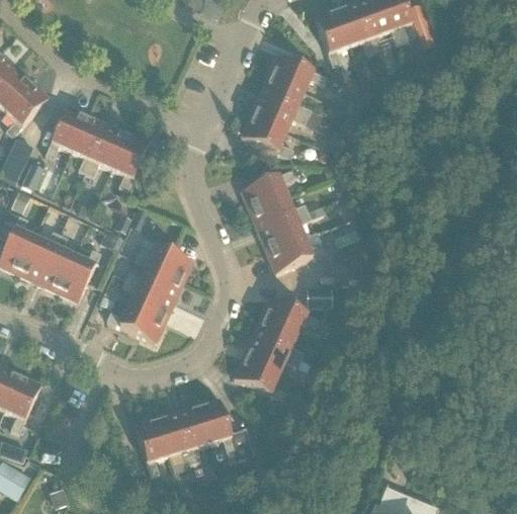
[(391,32),(378,0),(364,0),(356,3),(374,53),(381,50),(377,37),(391,32)]
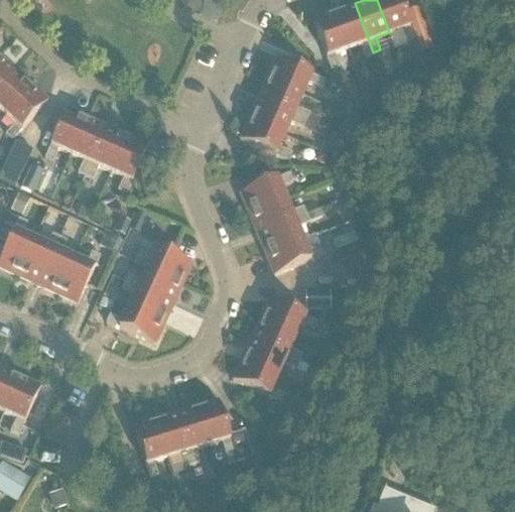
[(377,0),(389,32),(401,27),(406,40),(414,37),(400,0),(377,0)]
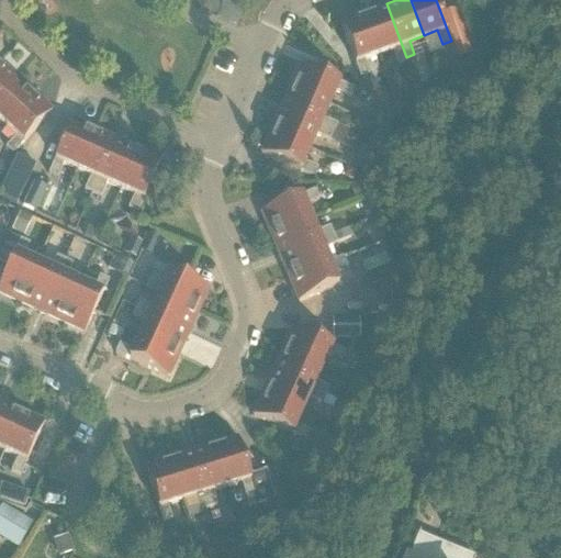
[(406,57),(386,3),(363,11),(379,52),(393,46),(397,60),(406,57)]
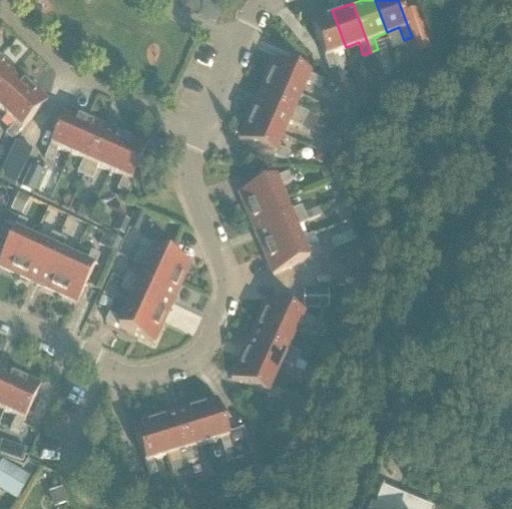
[(417,3),(416,4),(403,8),(418,49),(431,44),(432,44),(417,3)]
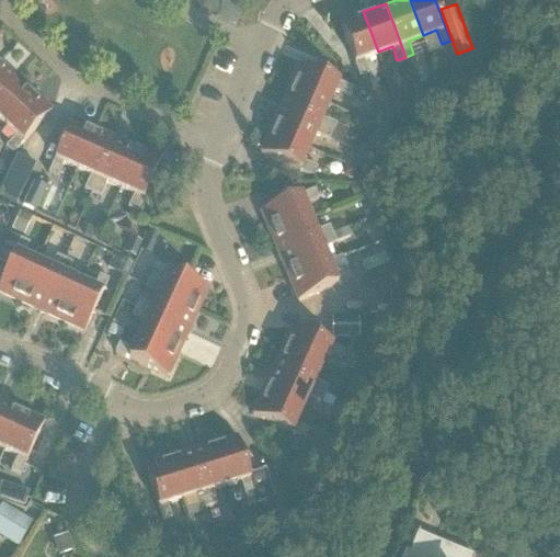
[(378,52),(363,11),(341,20),(360,74),(369,70),(364,56),(378,52)]
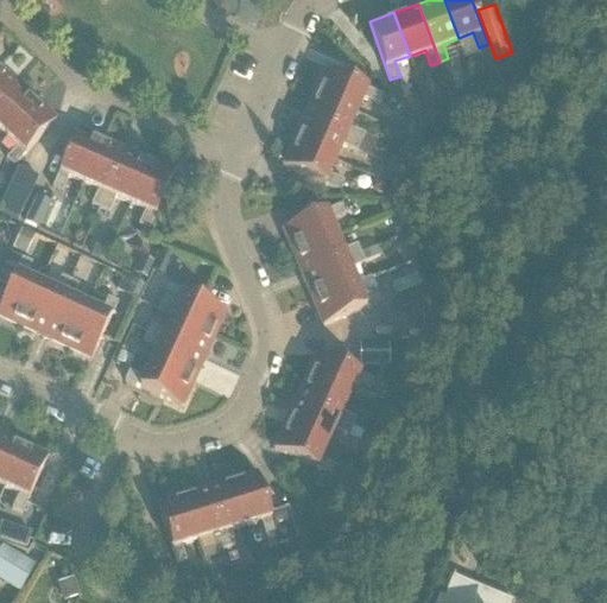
[(0,100),(18,81),(0,63),(0,100)]
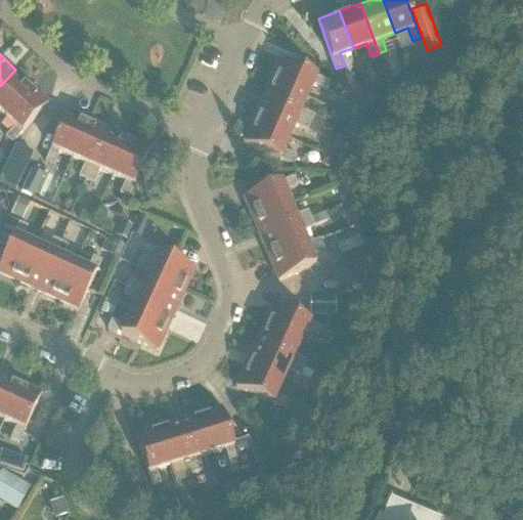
[(280,57),(271,78),(308,94),(313,82),(325,87),(330,79),(280,57)]
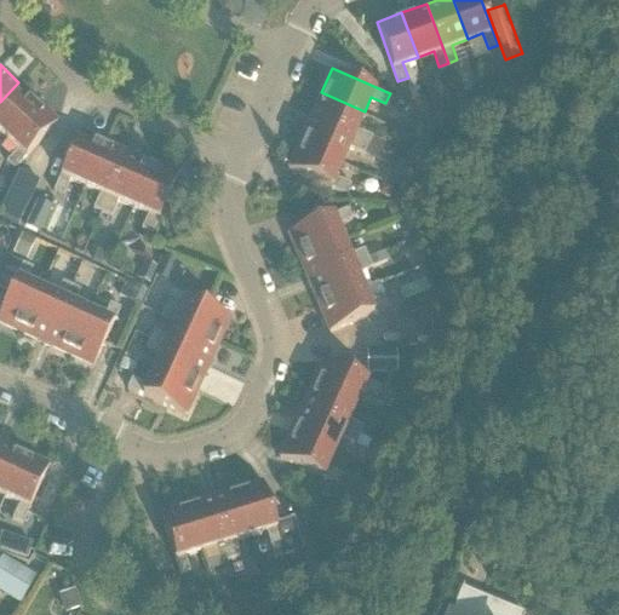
[(0,128),(6,136),(39,101),(18,82),(0,102),(0,128)]
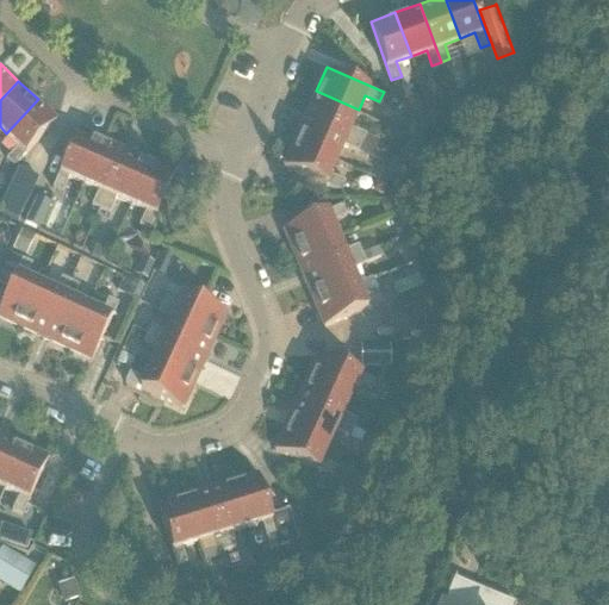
[(316,91),(305,114),(376,145),(379,137),(352,124),(359,110),(316,91)]
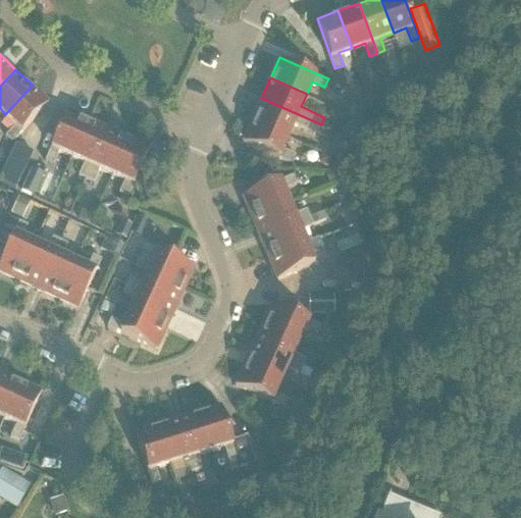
[(49,100),(33,85),(5,114),(15,123),(6,134),(12,140),(49,100)]
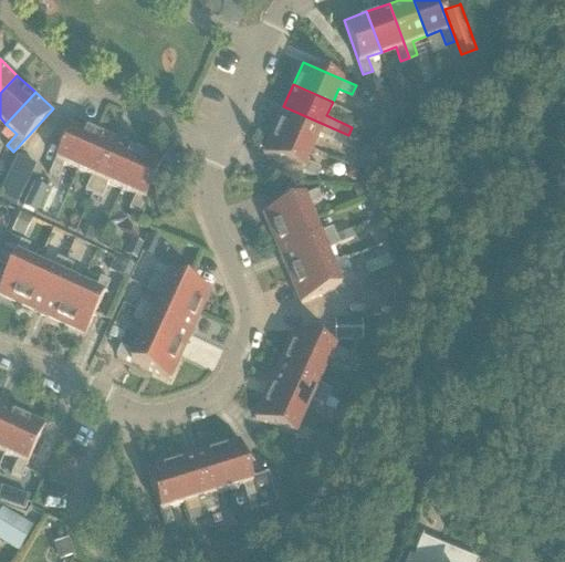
[(283,106),(273,128),(313,146),(318,132),(345,144),(348,135),(283,106)]
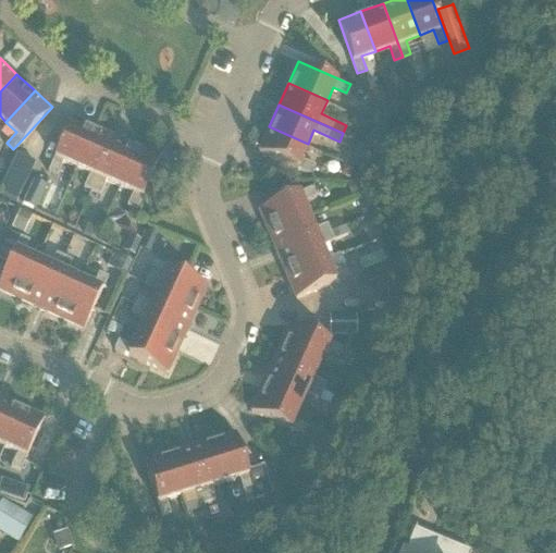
[(76,164),(94,125),(72,115),(48,168),(58,172),(63,159),(76,164)]
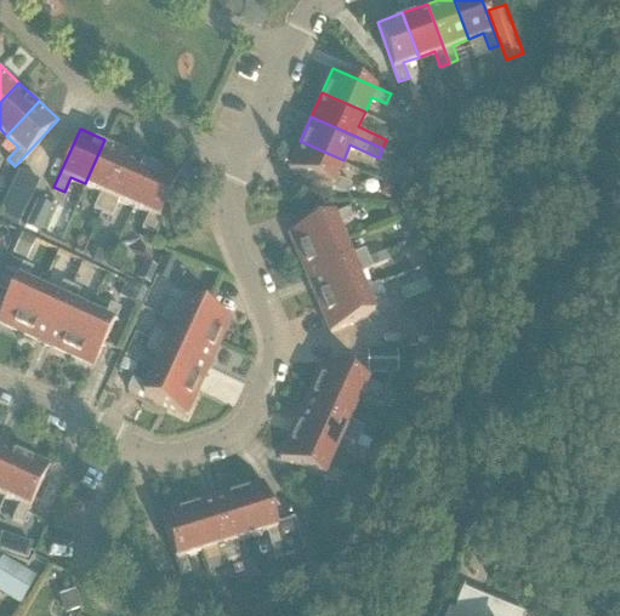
[(103,209),(129,150),(104,140),(85,183),(101,189),(94,205),(103,209)]
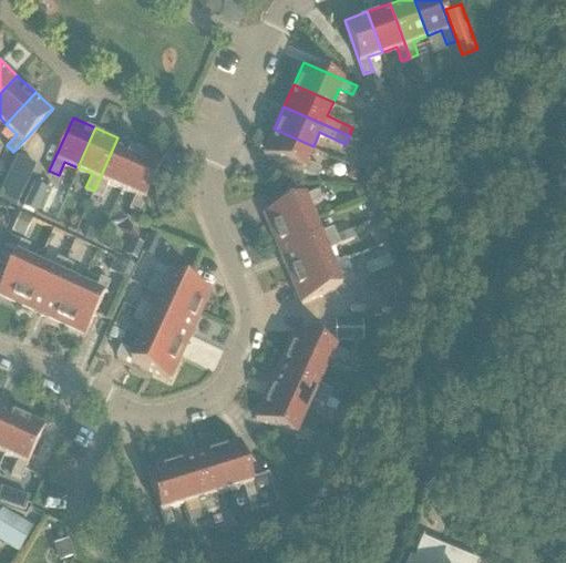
[(307,160),(314,146),(274,129),(264,151),(317,175),(321,165),(307,160)]
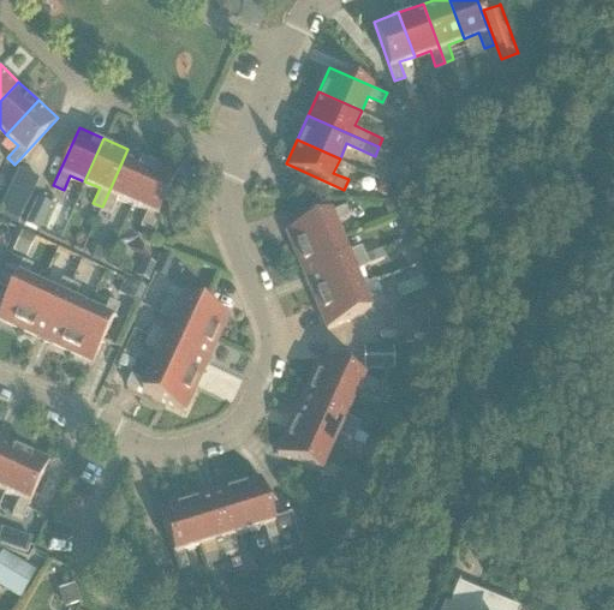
[(133,203),(151,160),(127,149),(102,207),(111,210),(118,196),(133,203)]
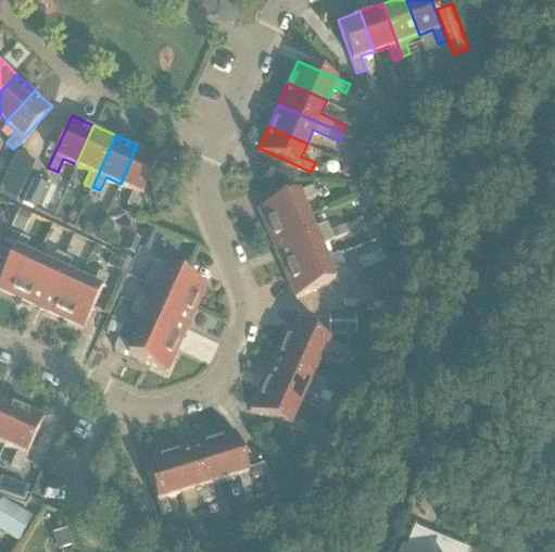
[(159,154),(137,145),(121,184),(134,189),(127,202),(136,207),(159,154)]
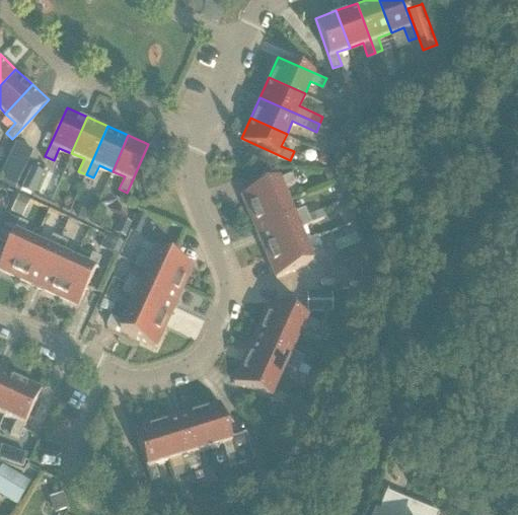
[(30,151),(17,145),(8,168),(20,173),(30,151)]
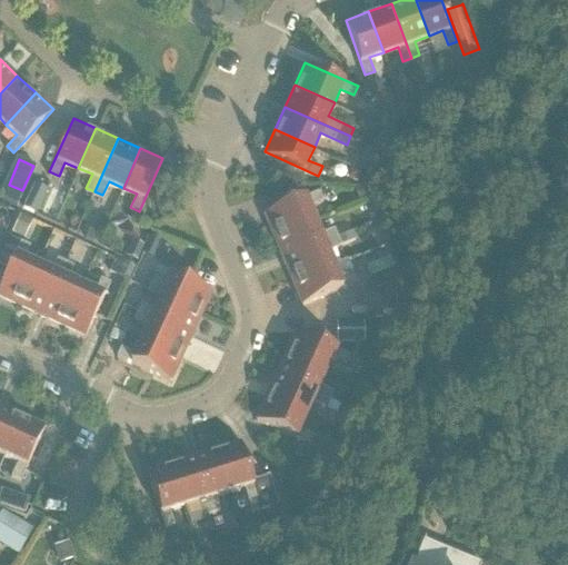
[(48,186),(35,179),(22,205),(37,210),(48,186)]
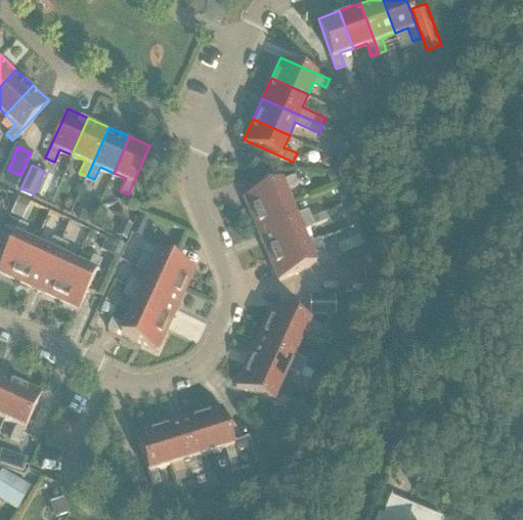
[(253,215),(290,200),(285,187),(297,182),(294,174),(244,195),(253,215)]
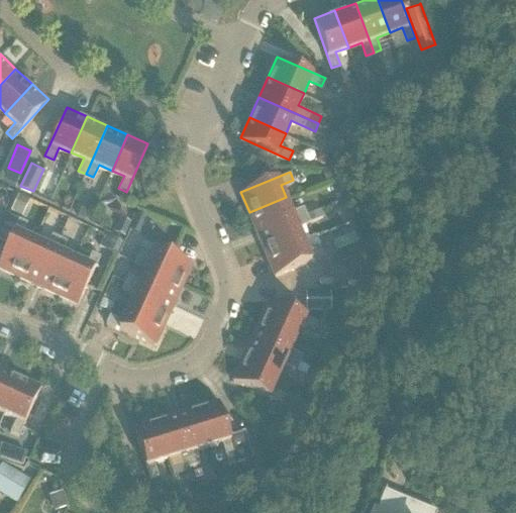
[(37,200),(18,192),(11,208),(29,217),(37,200)]
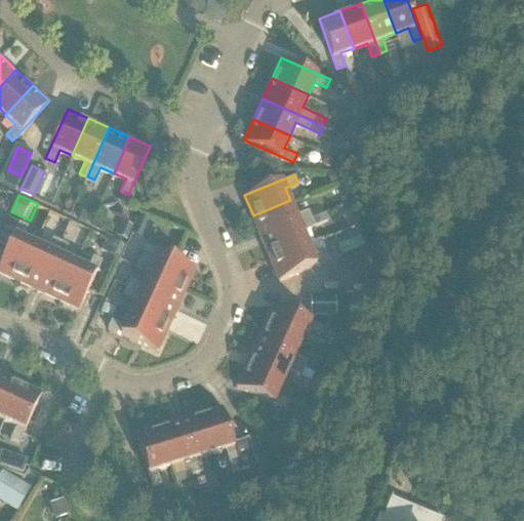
[(290,200),(253,215),(262,237),(312,215),(309,208),(295,213),(290,200)]
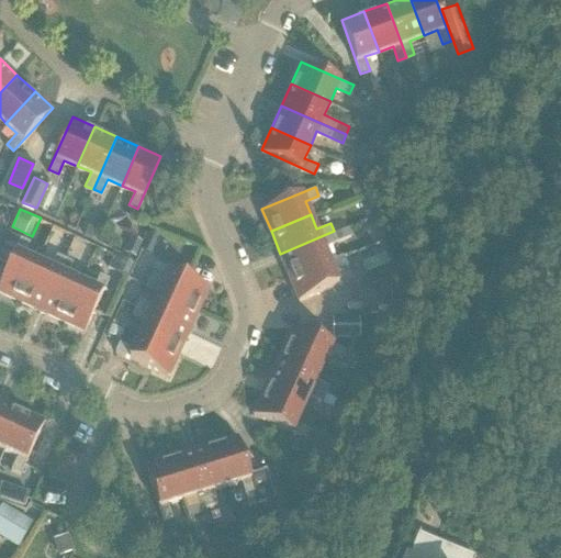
[(161,229),(153,225),(142,247),(150,252),(161,229)]
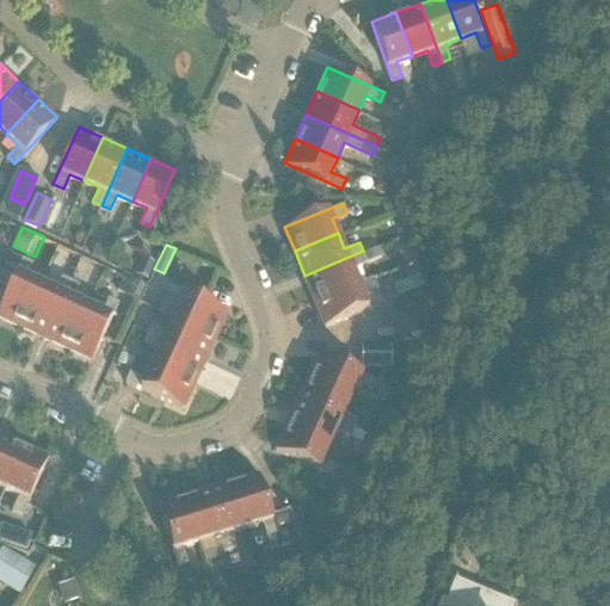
[(380,245),(363,251),(305,276),(315,300),(358,282),(351,266),(367,260),(367,259),(382,252),(380,245)]
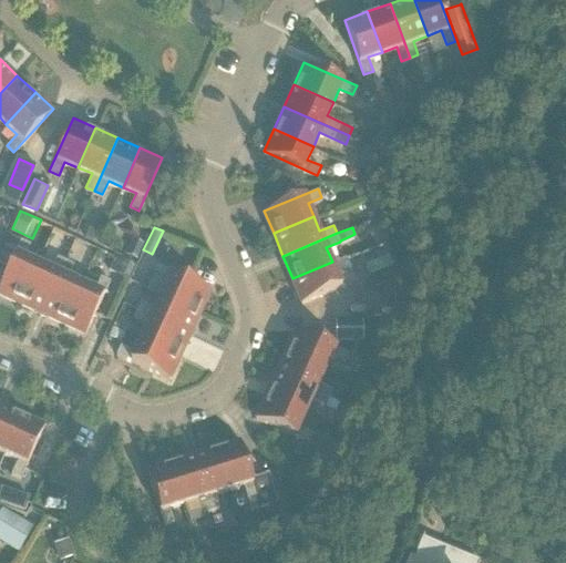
[(144,241),(133,236),(126,252),(137,256),(144,241)]
